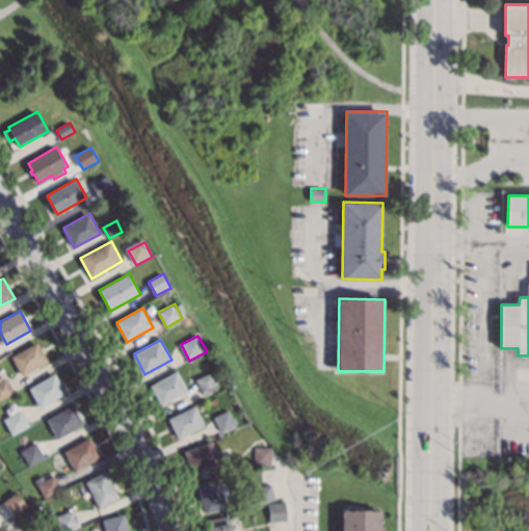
[(49,362),(24,376),(12,356),(38,343),(49,362)]
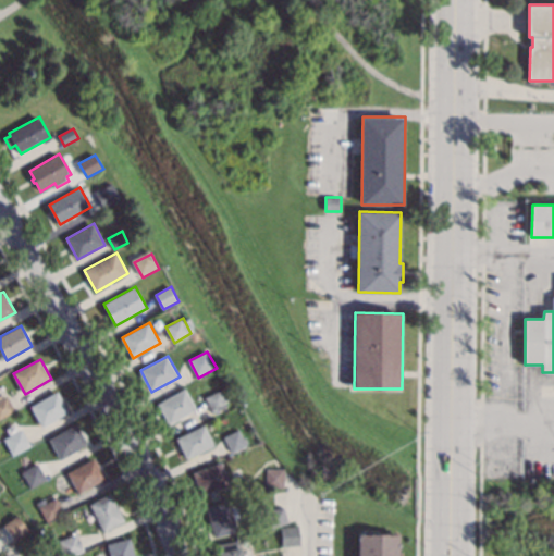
[(197,410),(171,424),(159,404),(186,390),(197,410)]
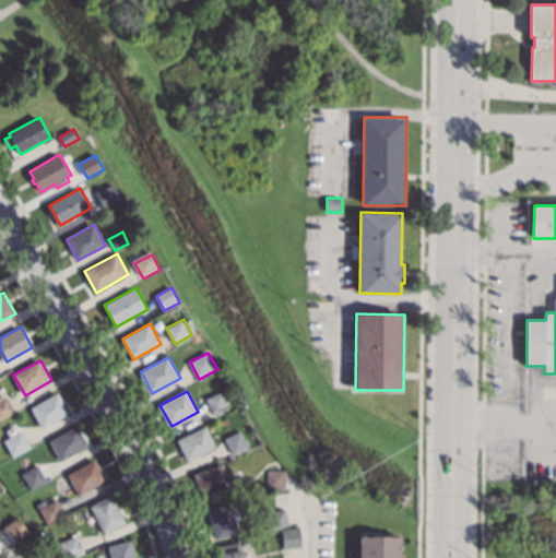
[(70,413),(44,428),(32,407),(59,392),(70,413)]
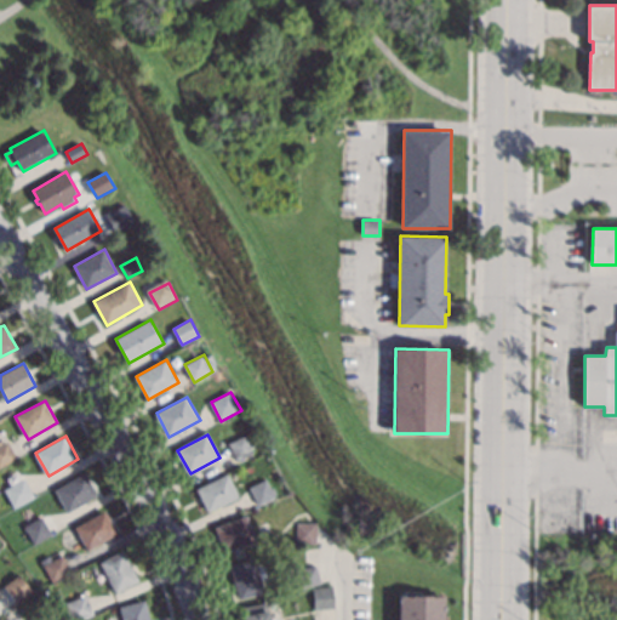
[(256,454),(239,462),(230,443),(247,436),(256,454)]
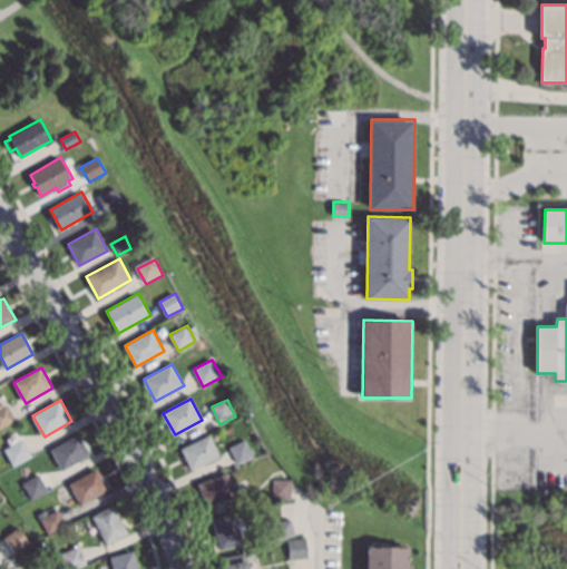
[(0,402),(3,408),(8,405),(17,421),(0,430),(0,402)]
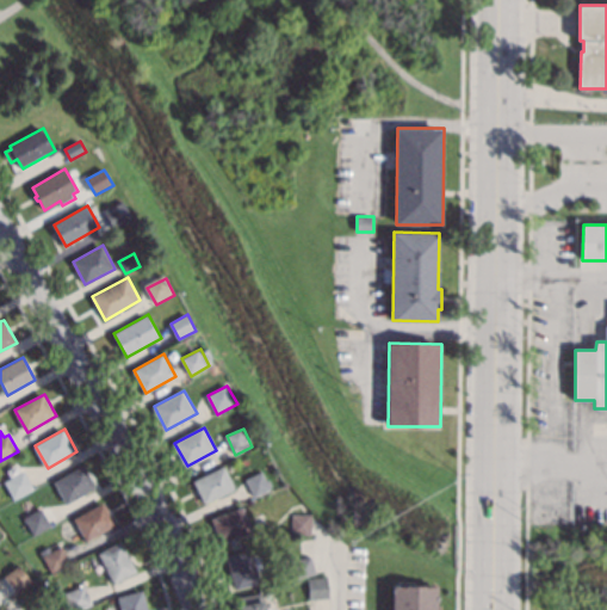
[(97,487),(67,504),(55,482),(85,466),(97,487)]
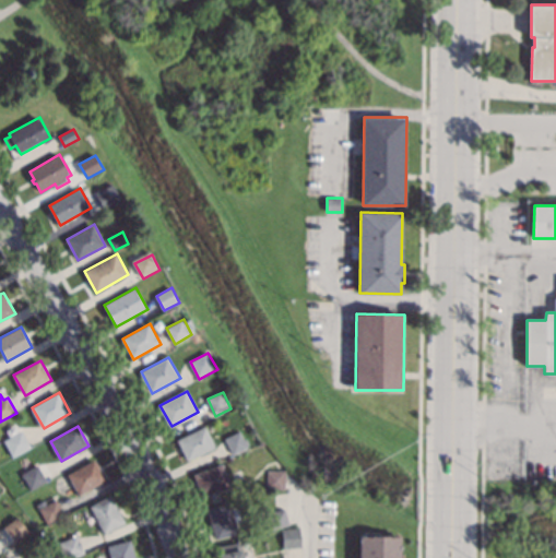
[(216,448),(188,461),(178,440),(205,427),(216,448)]
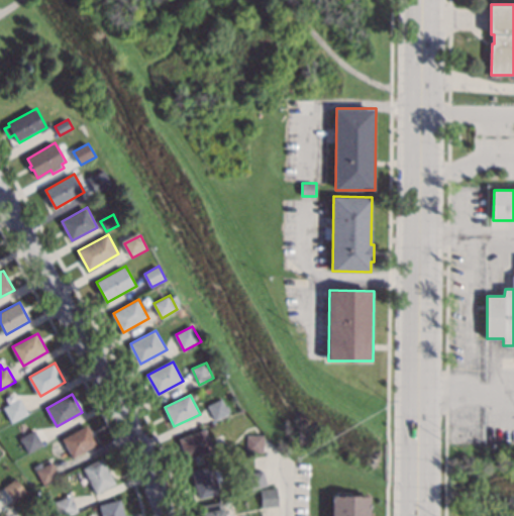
[(29,413),(13,423),(4,408),(21,398),(29,413)]
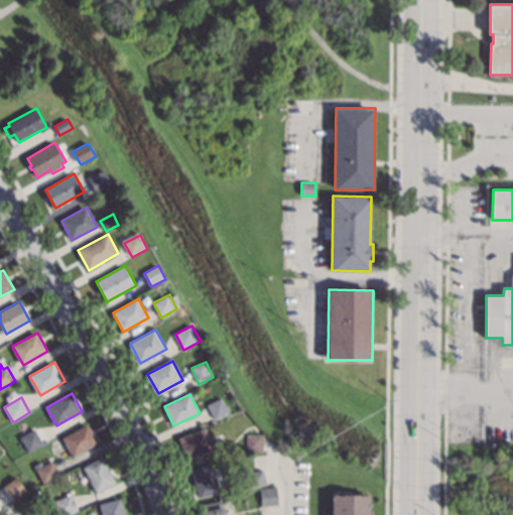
[(229,413),(216,419),(209,404),(222,398),(229,413)]
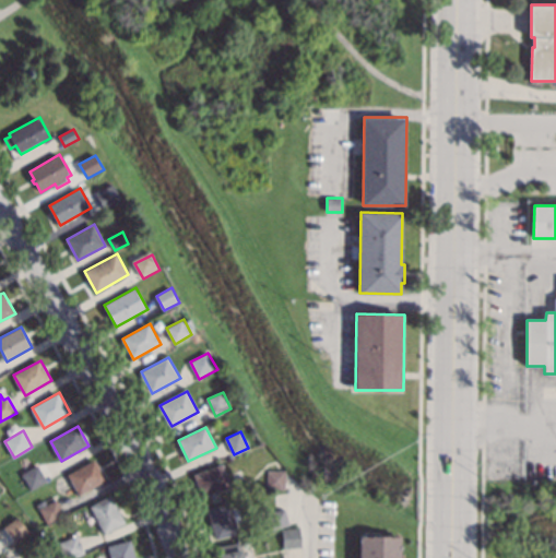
[(106,479),(80,495),(69,475),(95,460),(106,479)]
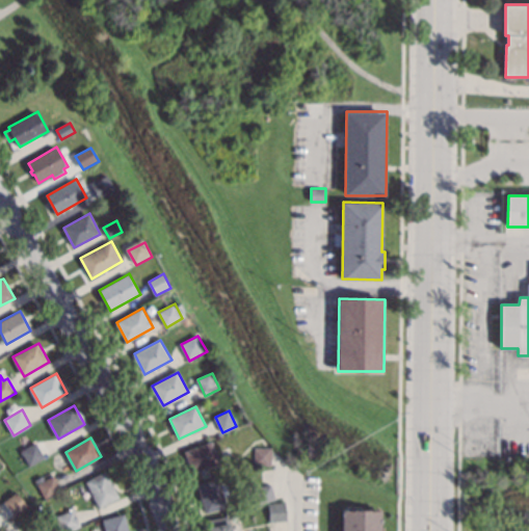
[(220,462),(193,472),(185,451),(213,441),(220,462)]
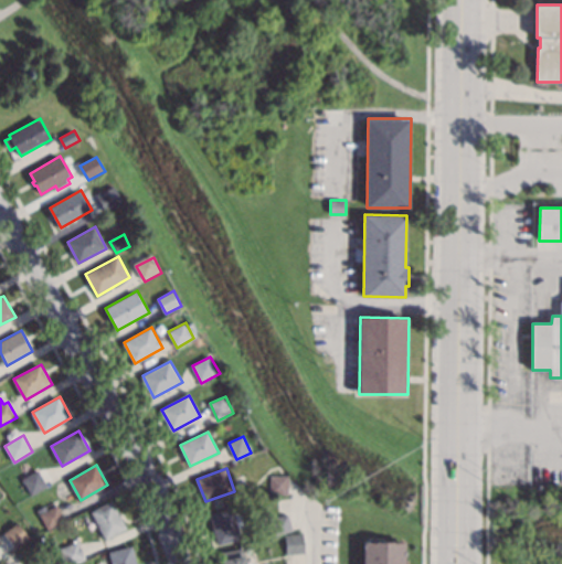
[(49,487),(32,496),(23,479),(40,470),(49,487)]
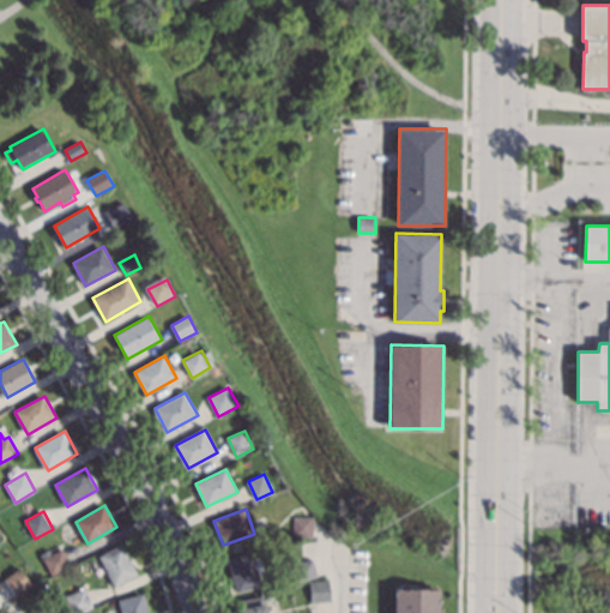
[(314,516),(314,538),(295,538),(295,516),(314,516)]
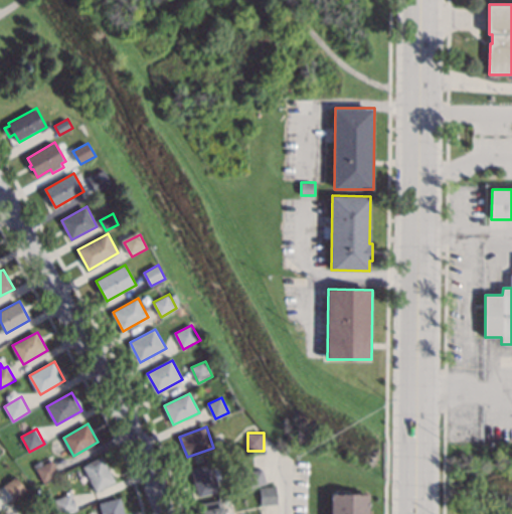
[(62,442),(65,445),(65,449),(63,451),(58,451),(55,447),(57,443),(62,442)]
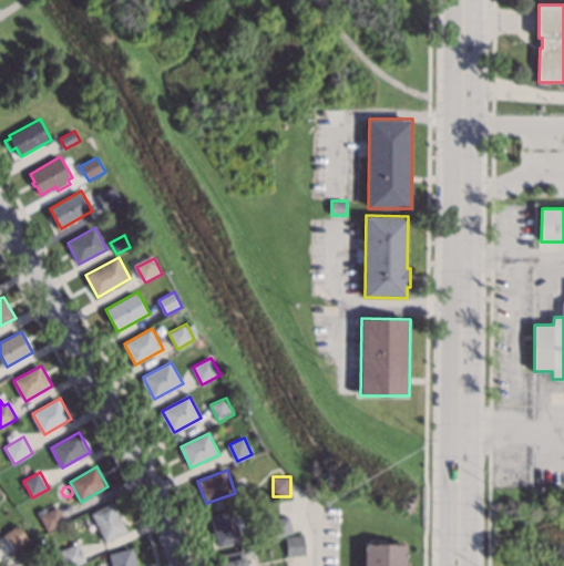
[(127,531),(106,542),(92,514),(113,503),(127,531)]
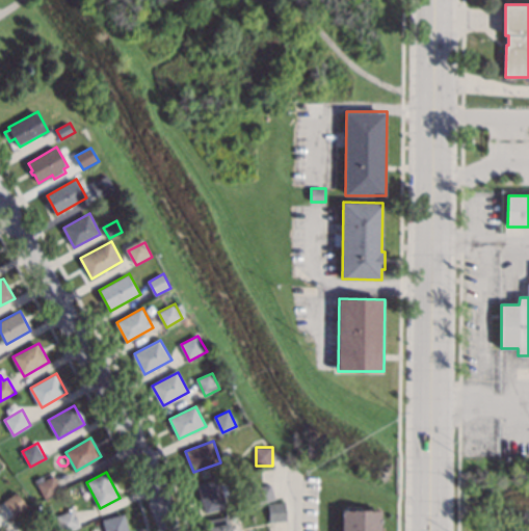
[(62,489),(46,499),(38,484),(54,475),(62,489)]
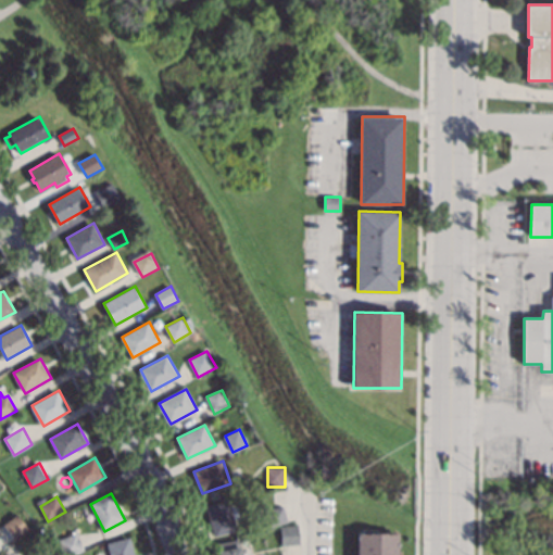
[(231,506),(237,505),(240,517),(236,519),(239,530),(215,537),(206,506),(229,500),(231,506)]
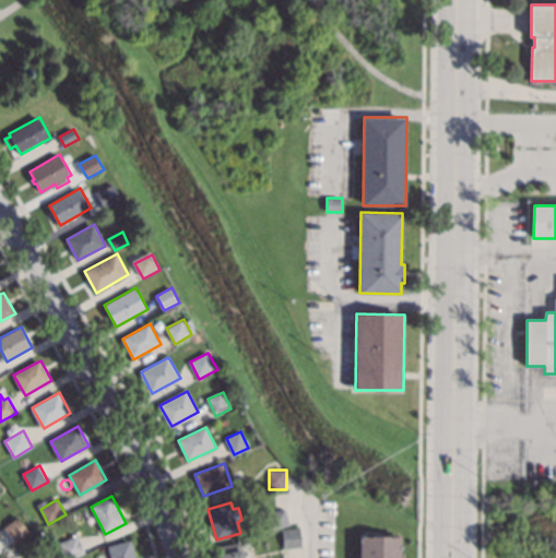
[(285,509),(291,524),(274,530),(269,514),(285,509)]
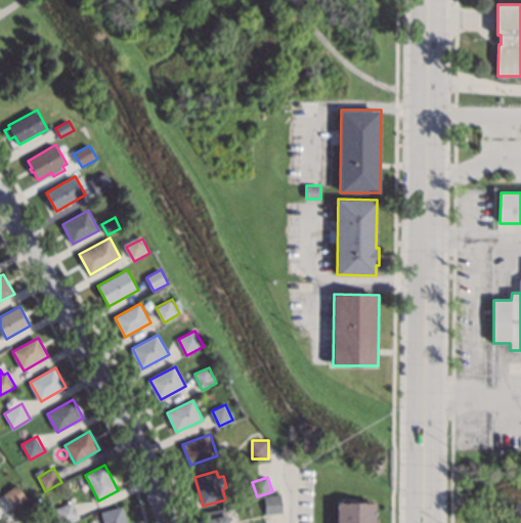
[(28,498),(14,509),(5,495),(18,485),(28,498)]
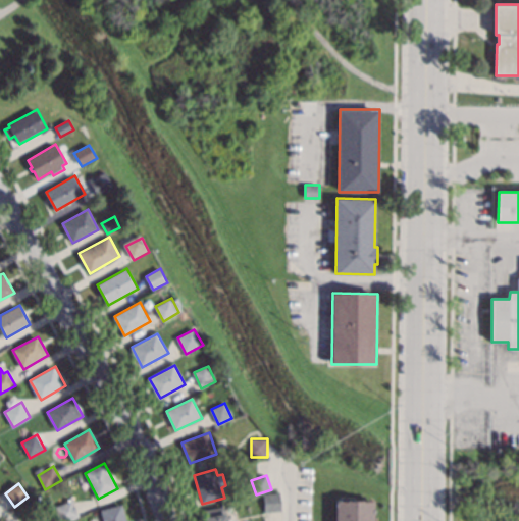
[(282,511),(265,513),(264,495),(280,493),(282,511)]
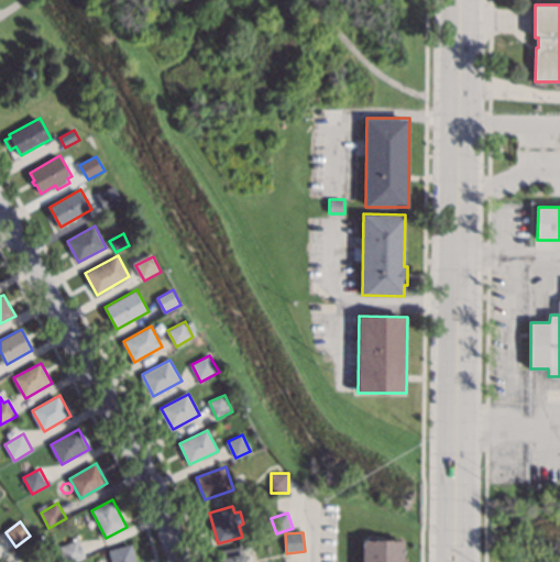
[(76,541),(79,540),(86,557),(74,561),(67,561),(61,547),(69,543),(68,540),(74,538),(76,541)]
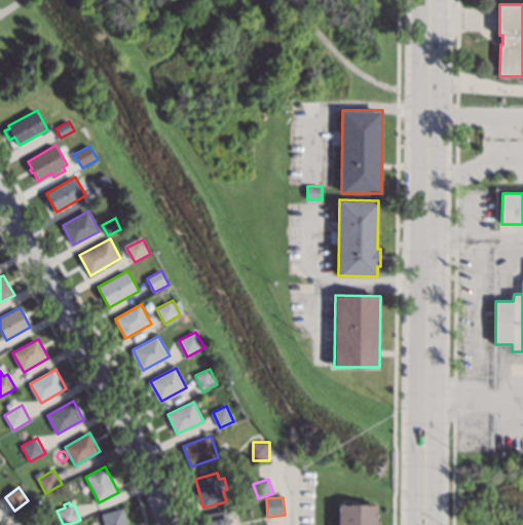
[(338,524),(339,505),(377,507),(376,524),(338,524)]
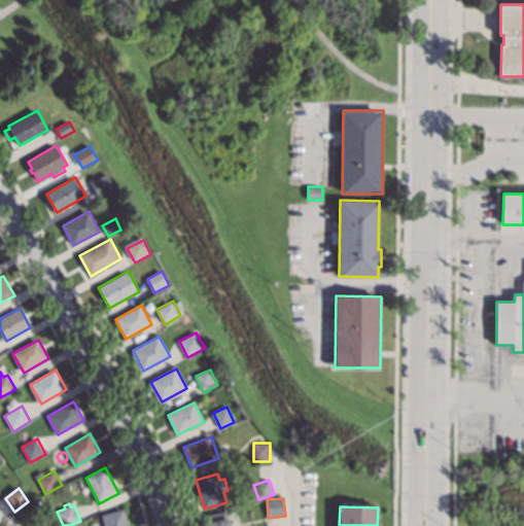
[(105,525),(102,516),(124,510),(128,525),(105,525)]
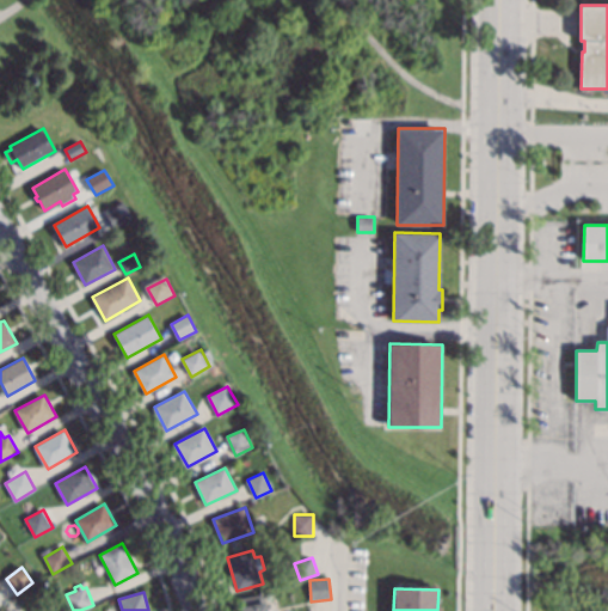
[(268,610),(275,609),(275,610),(241,610),(239,598),(264,593),(268,610)]
